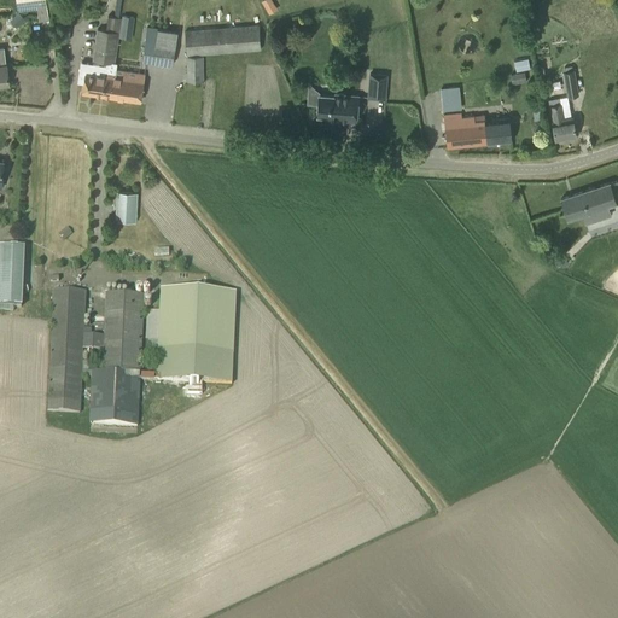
[(0,0),(0,15),(36,10),(46,9),(45,0),(0,0)]
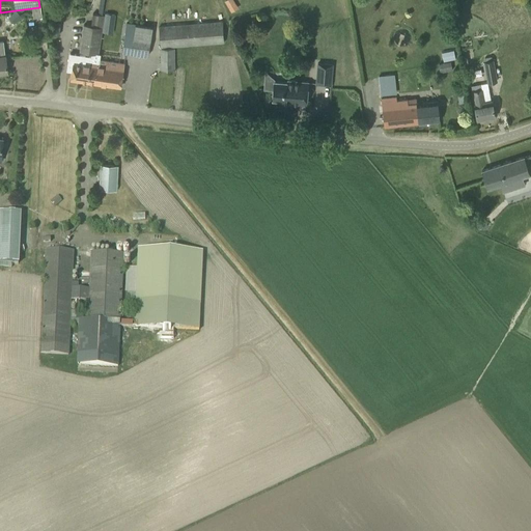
[(232,11),(239,7),(234,0),(225,0),(232,11)]
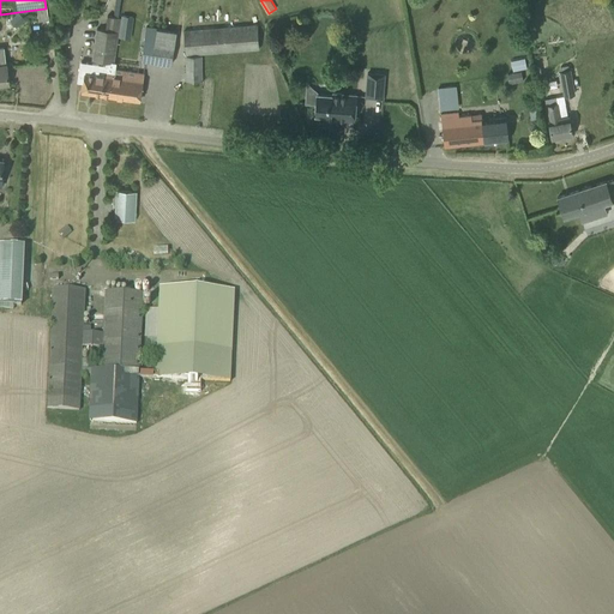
[(12,26),(25,22),(23,16),(11,20),(12,26)]
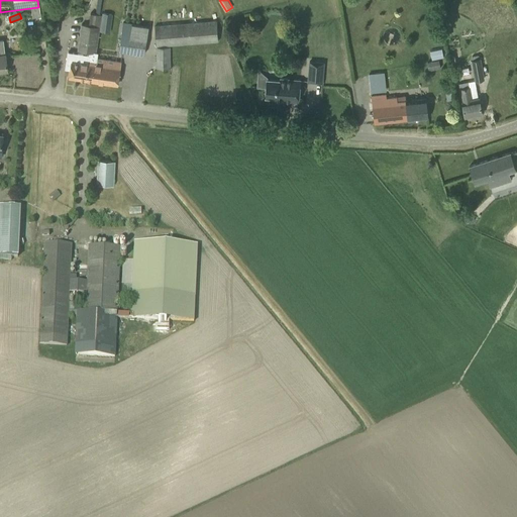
[(96,53),(99,26),(101,14),(90,13),(89,25),(82,24),(78,49),(96,53)]
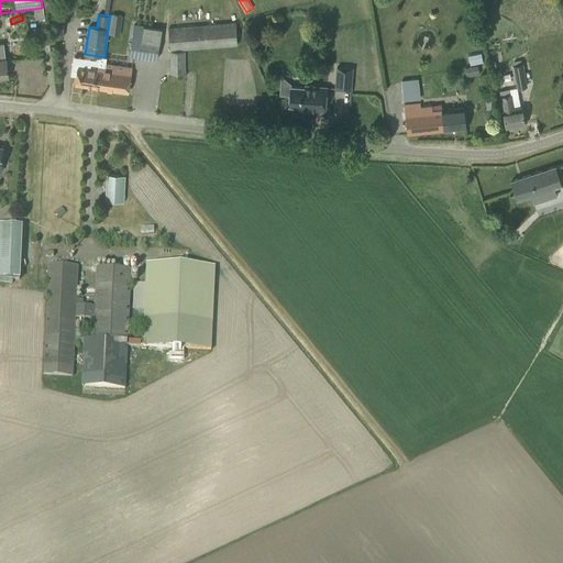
[(53,22),(51,36),(63,39),(65,24),(53,22)]
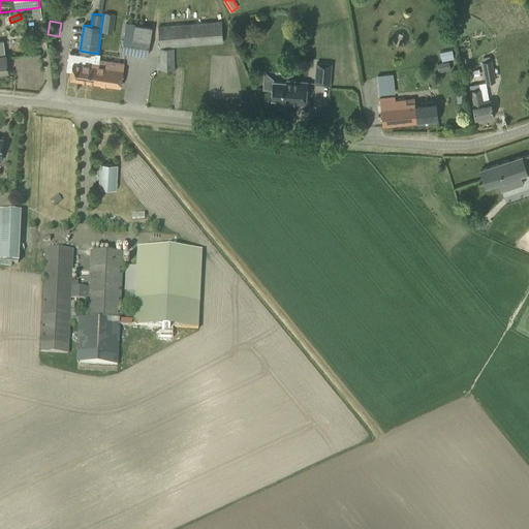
[(223,41),(222,31),(221,22),(158,26),(159,47),(223,41)]
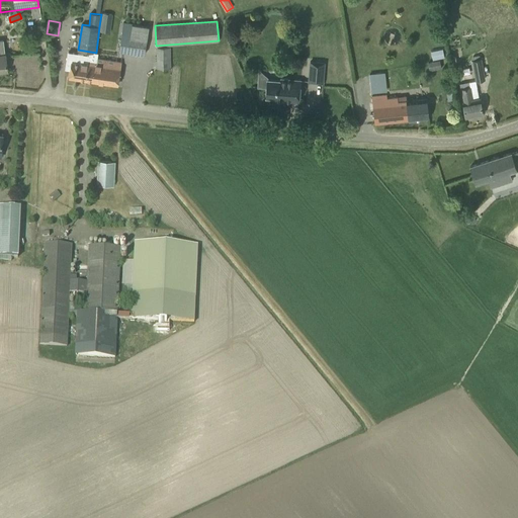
[(144,56),(149,27),(122,22),(118,51),(144,56)]
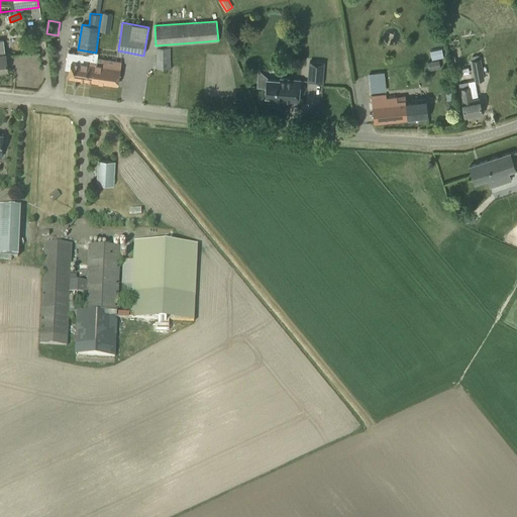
[(170,64),(170,46),(157,46),(157,68),(170,68),(170,67),(171,67),(171,64),(170,64)]
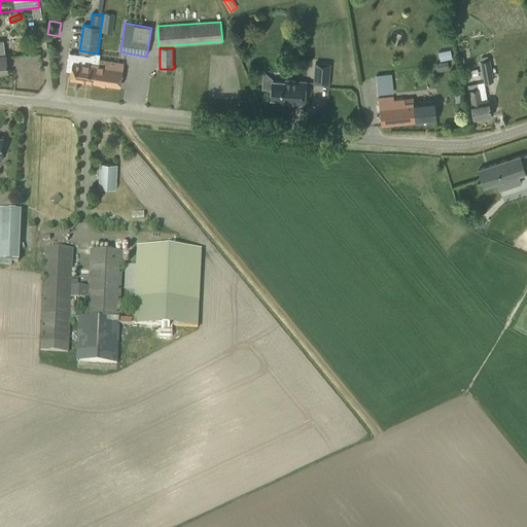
[(450,50),(438,53),(440,61),(452,59),(450,50)]
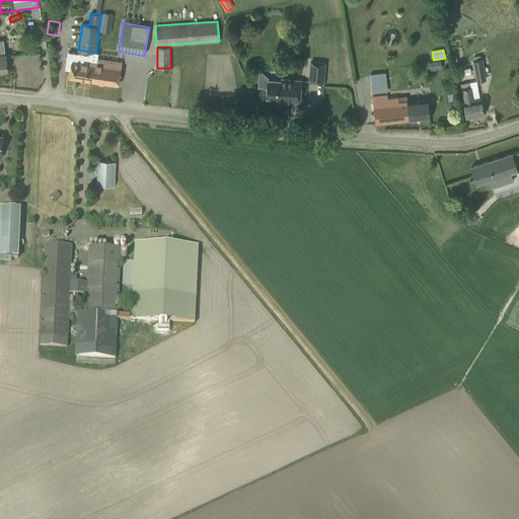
[(69,77),(93,81),(96,63),(88,62),(89,57),(89,56),(68,53),(66,69),(70,69),(69,77)]
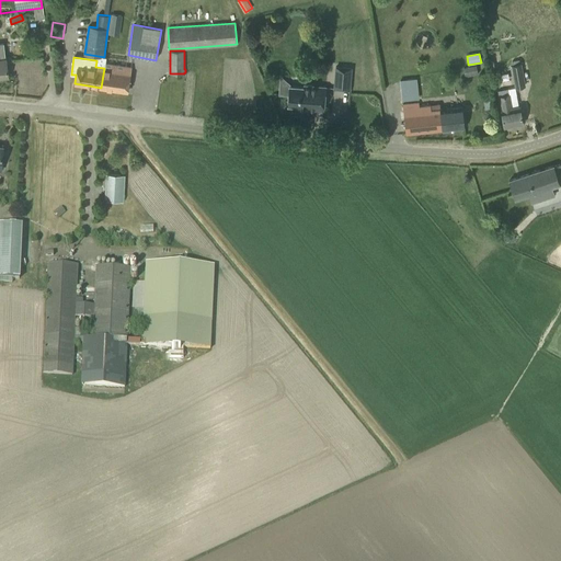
[(511,66),(515,88),(525,87),(521,64),(513,65),(511,66)]
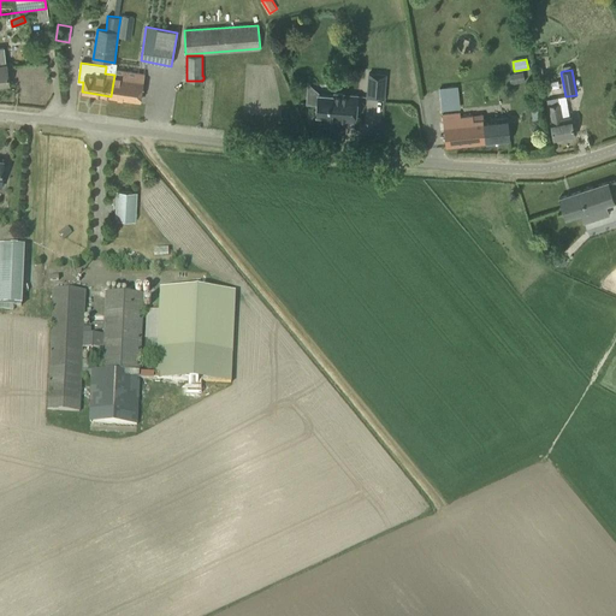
[(511,84),(525,82),(522,71),(509,75),(511,84)]
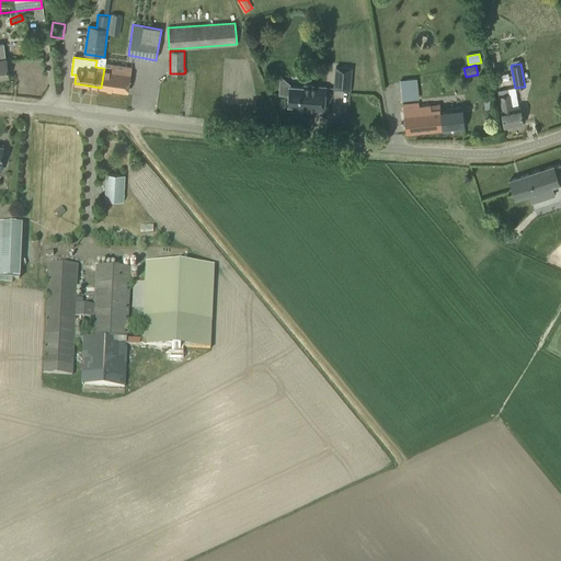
[(335,67),(333,90),(348,91),(351,69),(335,67)]
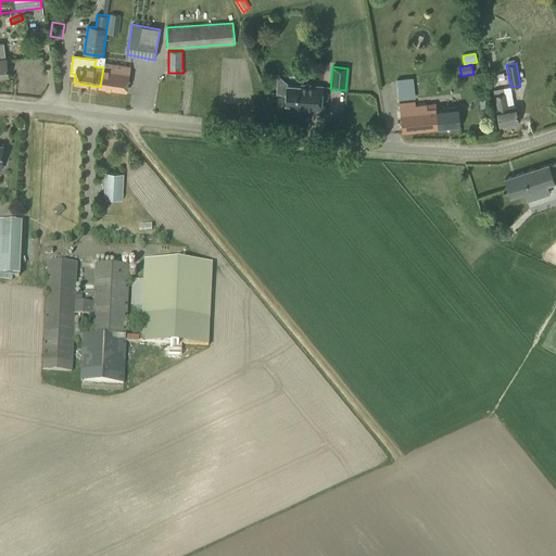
[(129,71),(103,67),(100,87),(126,90),(129,71)]
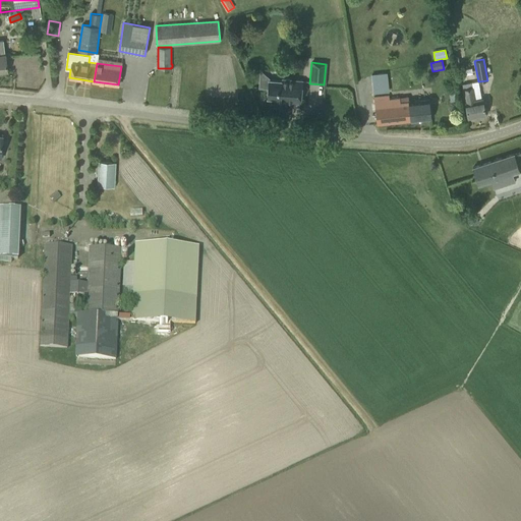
[(268,89),(267,98),(278,99),(277,101),(300,103),(301,93),(302,79),(283,78),(283,81),(270,80),(270,78),(262,71),(261,71),(259,88),(268,89)]
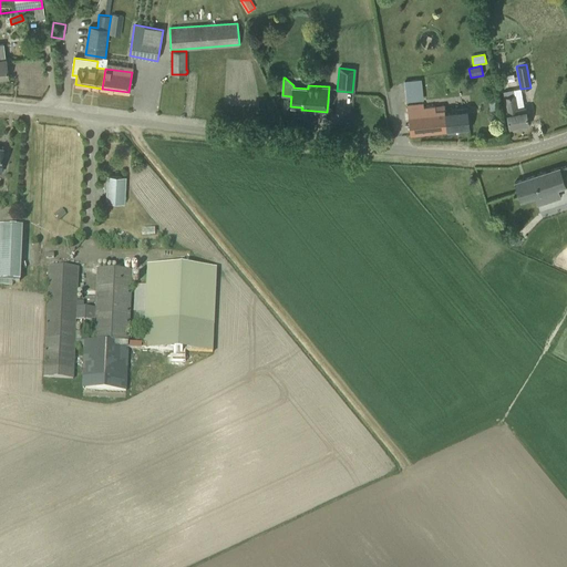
[(528,124),(525,107),(517,110),(515,95),(504,98),(509,127),(528,124)]
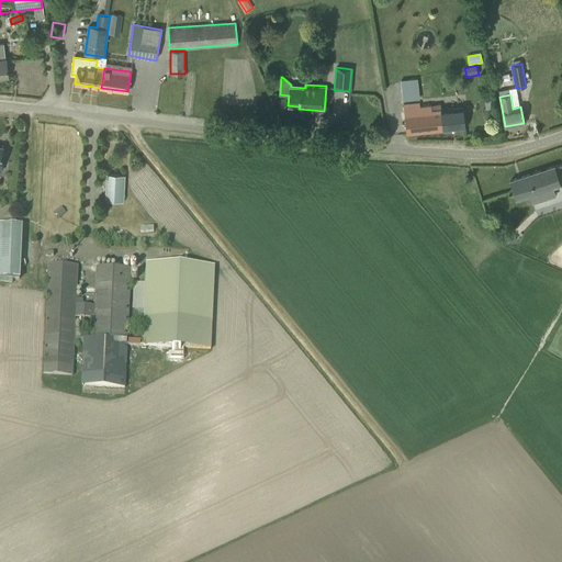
[(465,127),(464,116),(463,107),(433,110),(431,105),(420,107),(419,103),(404,104),(405,123),(406,134),(465,127)]
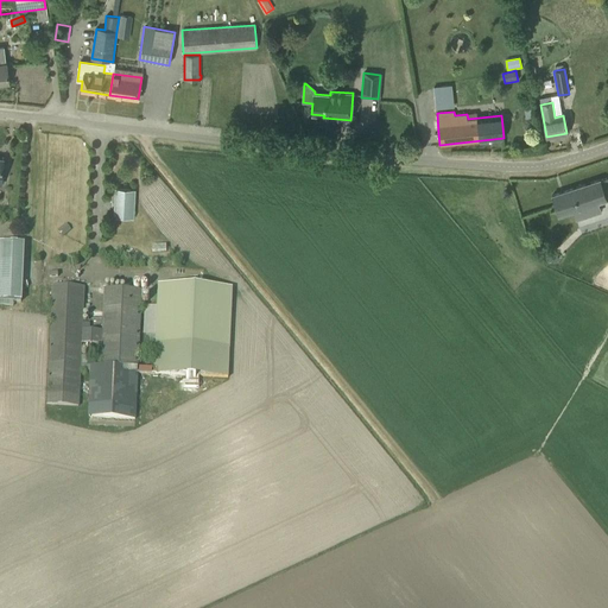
[(607,176),(551,195),(556,207),(558,215),(574,210),(577,220),(588,216),(586,207),(607,198),(607,176)]
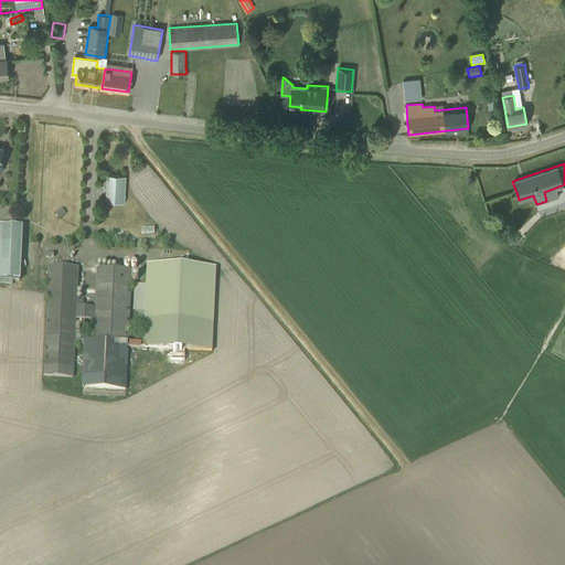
[(107,176),(106,202),(124,202),(125,176),(107,176)]
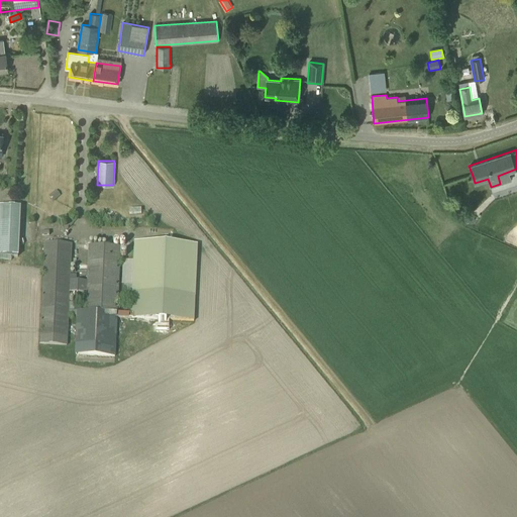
[(512,214),(516,210),(516,189),(502,199),(512,214)]
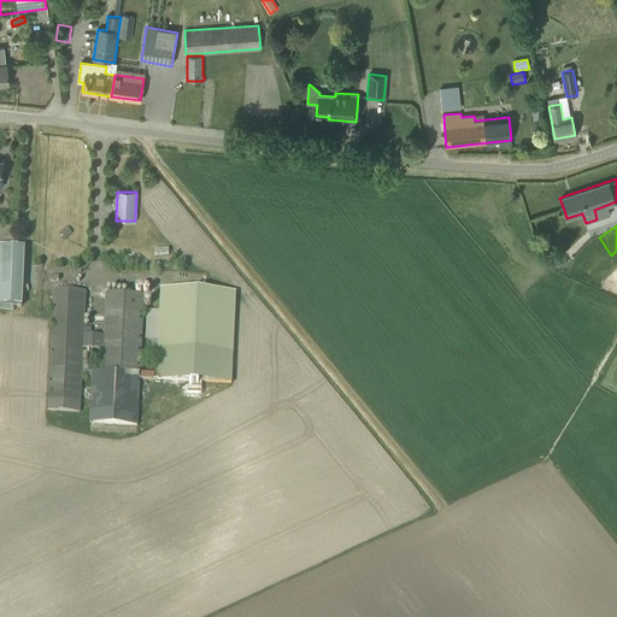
[(0,311),(13,312),(13,306),(22,307),(22,306),(22,297),(24,248),(0,246),(0,311)]
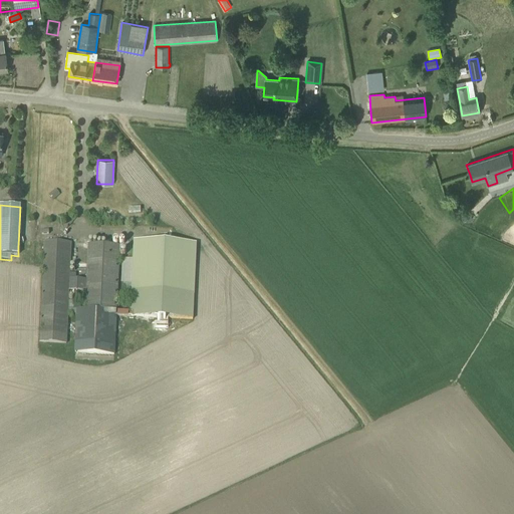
[(468,213),(464,217),(469,223),(473,219),(468,213)]
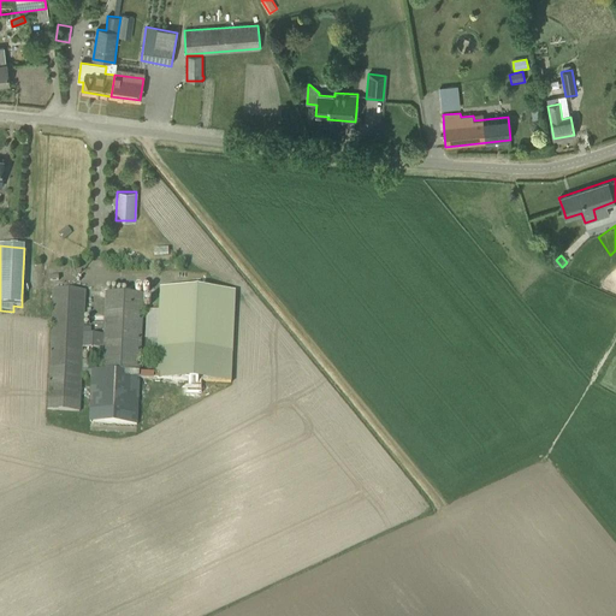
[(104,336),(83,336),(84,292),(53,290),(51,339),(47,409),(78,412),(81,375),(92,375),(89,421),(136,424),(138,378),(138,372),(143,295),(106,294),(104,336)]
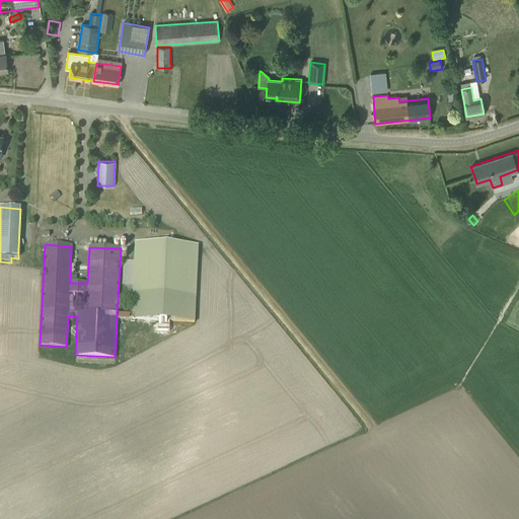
[(135,244),(131,314),(117,313),(117,318),(194,322),(198,247),(135,244)]
